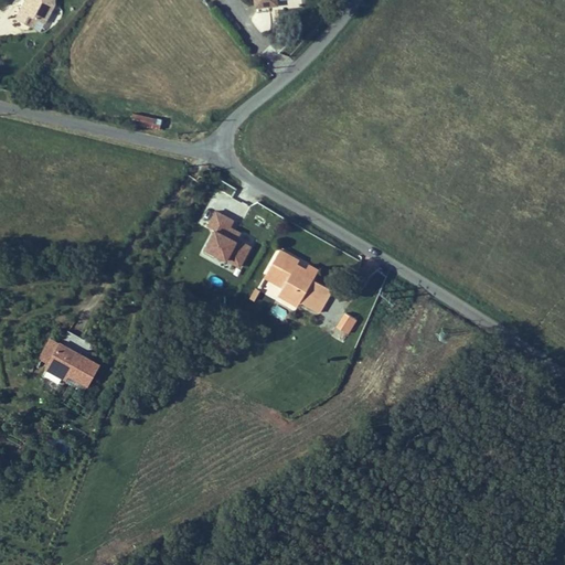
[(23,12),(29,0),(25,0),(16,19),(25,24),(30,17),(23,12)]
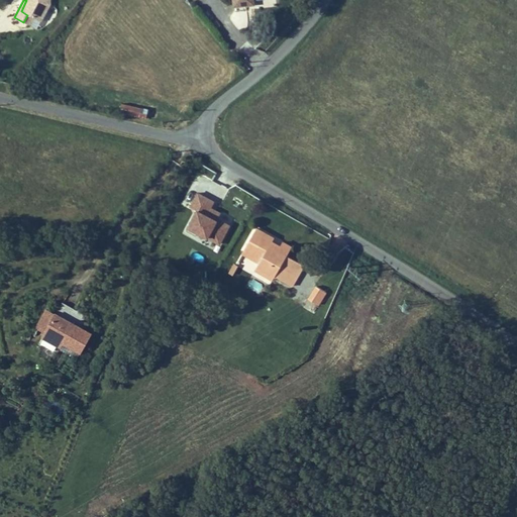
[(49,0),(26,0),(21,11),(27,15),(23,22),(29,25),(33,18),(39,22),(49,5),(49,0)]
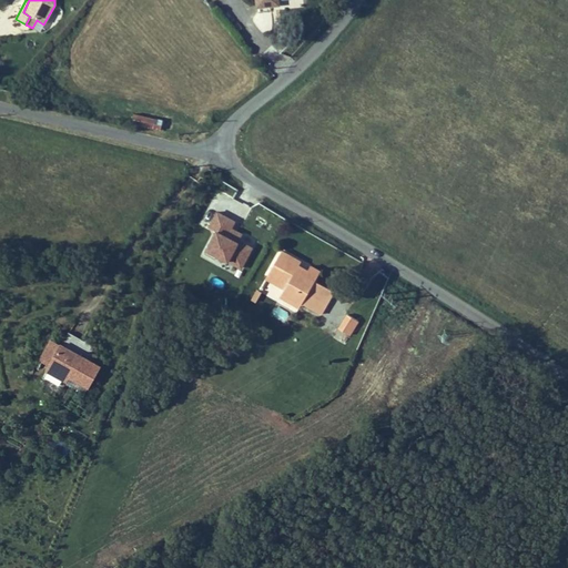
[(134,112),(131,123),(161,130),(163,120),(134,112)]
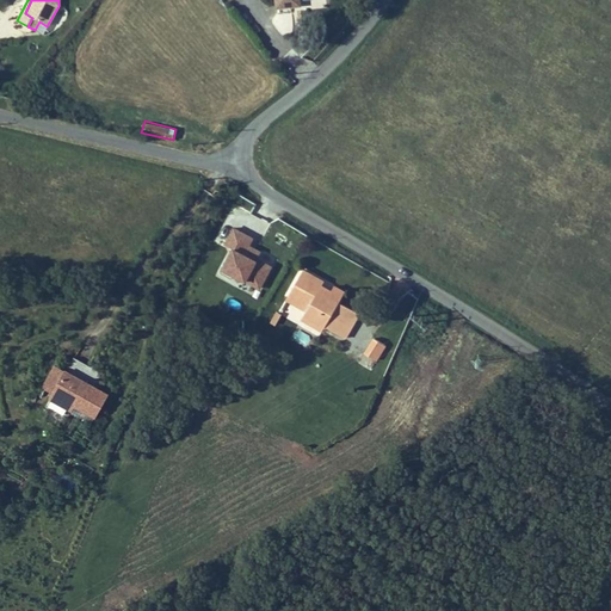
[(236,196),(234,204),(252,209),(254,201),(236,196)]
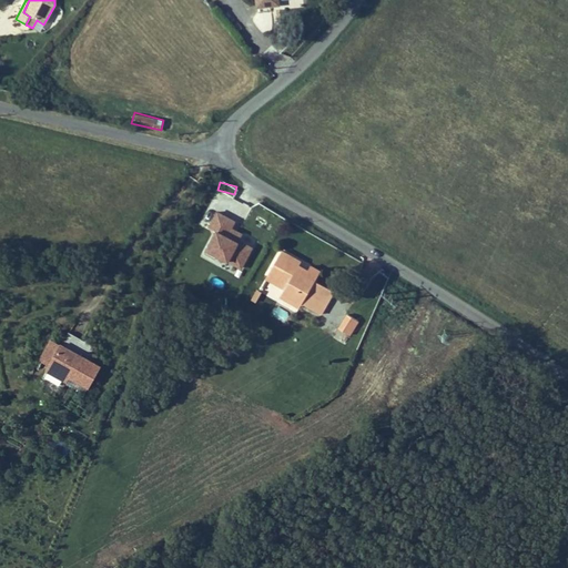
[(201,257),(217,264),(220,259),(244,267),(253,244),(240,239),(243,231),(232,226),(236,216),(214,209),(208,225),(213,227),(201,257)]
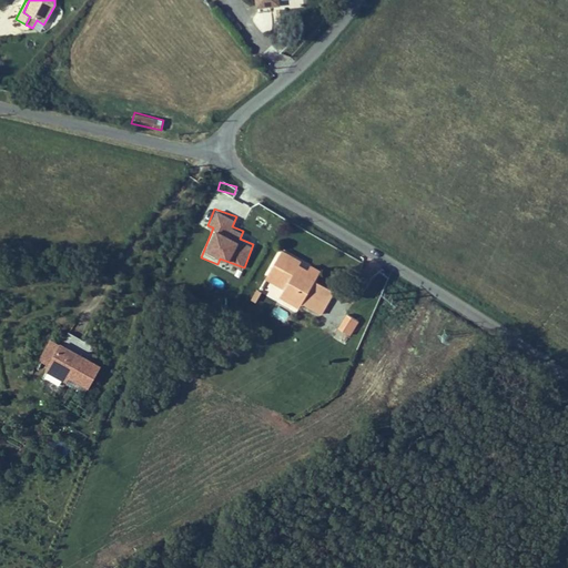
[(267,275),(286,285),(284,290),(283,292),(302,303),(322,314),(334,291),(315,280),(306,274),(300,271),(297,274),(295,273),(297,270),(302,262),(282,251),(267,275)]
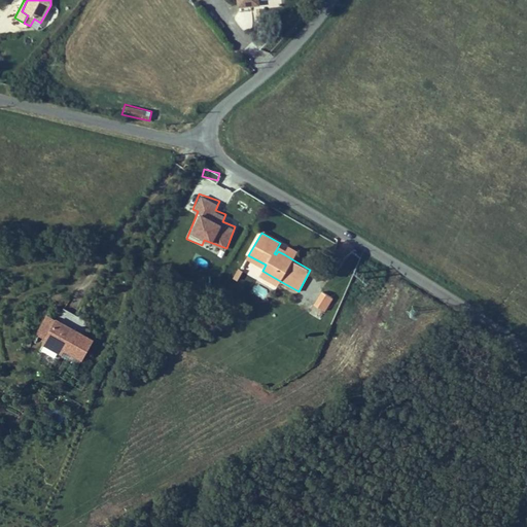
[(288,247),(284,254),(292,259),(296,252),(288,247)]
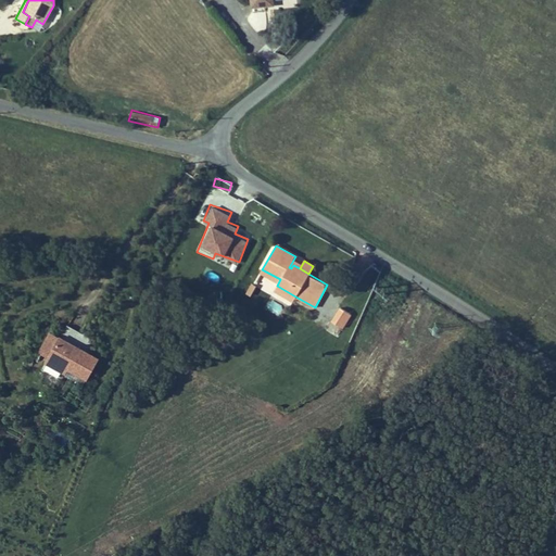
[(260,274),(278,283),(280,279),(262,269),(260,274)]
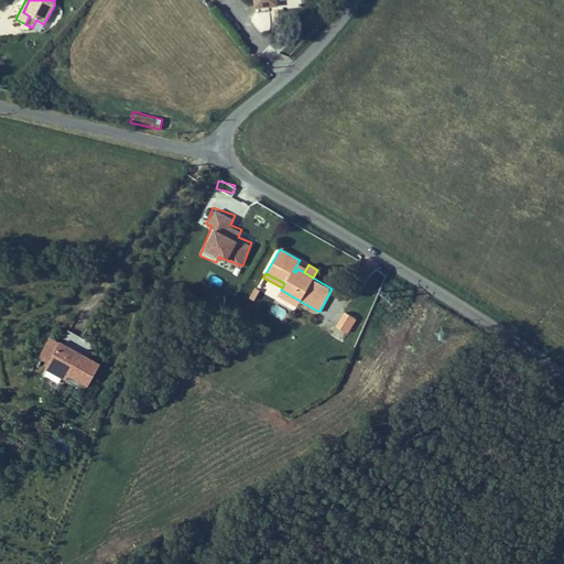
[(297,306),(300,301),(281,290),(278,295),(297,306)]
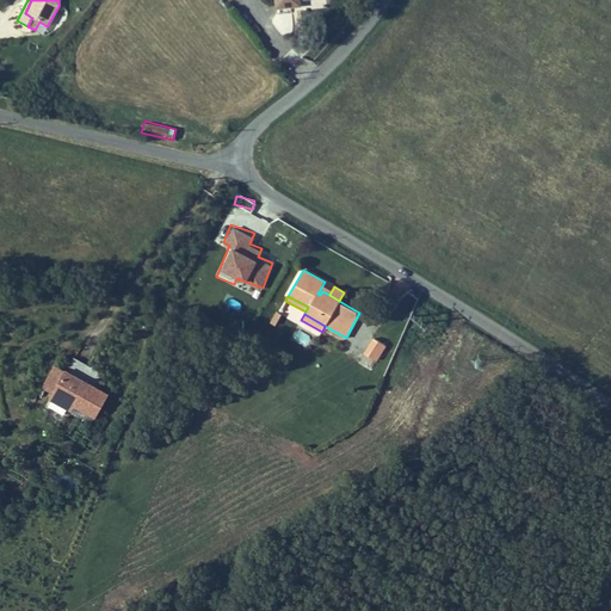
[(365,353),(375,359),(384,344),(382,341),(375,338),(365,353)]
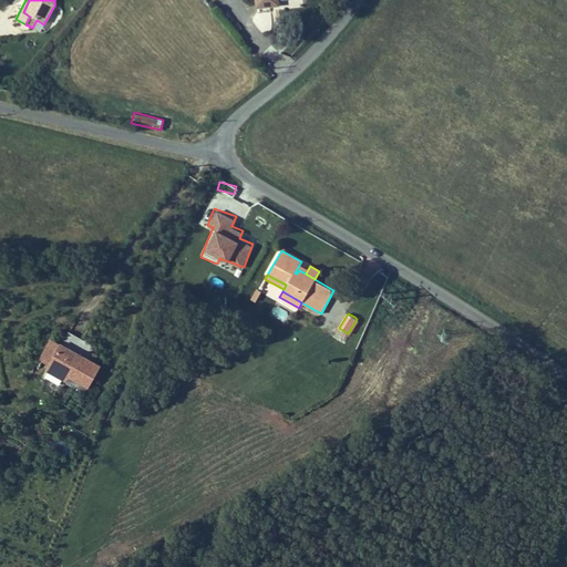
[(360,320),(357,319),(348,333),(350,336),(360,320)]
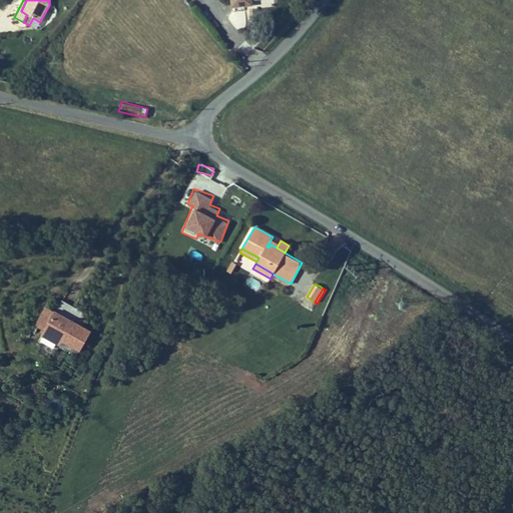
[(45,332),(56,313),(47,309),(37,328),(45,332)]
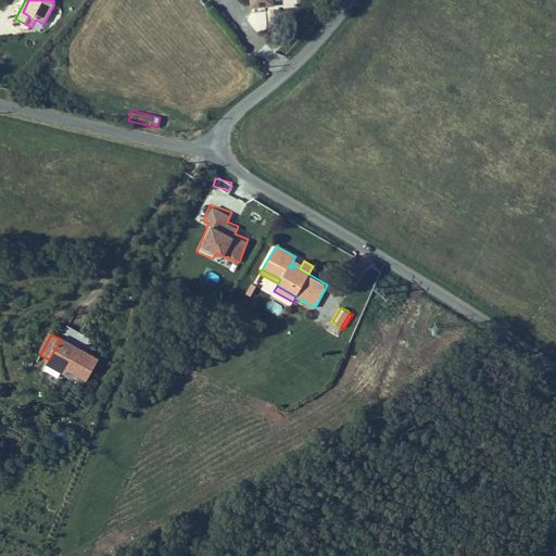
[(99,359),(61,339),(49,359),(68,370),(88,380),(99,359)]
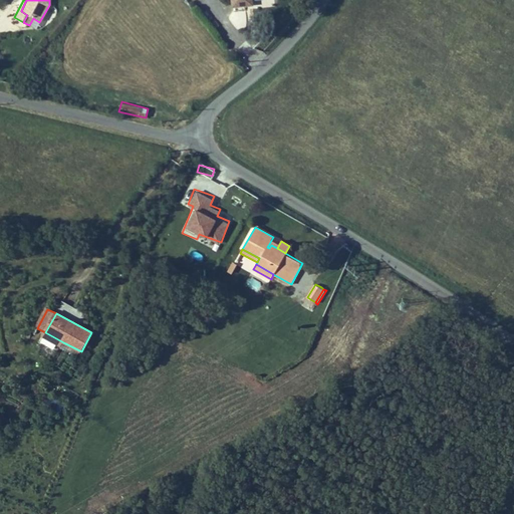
[(63,342),(45,332),(43,337),(61,346),(63,342)]
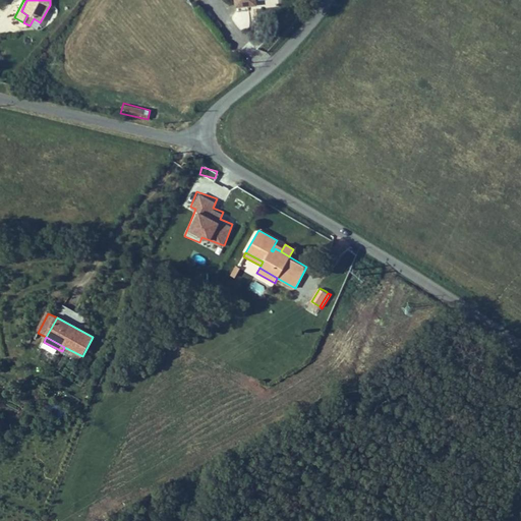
[(0,390),(3,392),(10,377),(0,371),(0,390)]
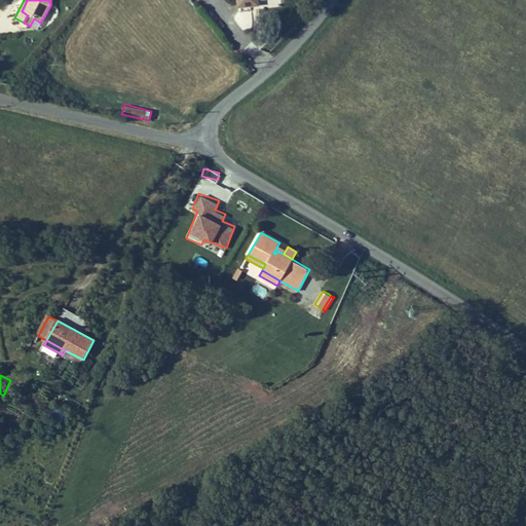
[(3,410),(17,416),(21,408),(7,402),(3,410)]
